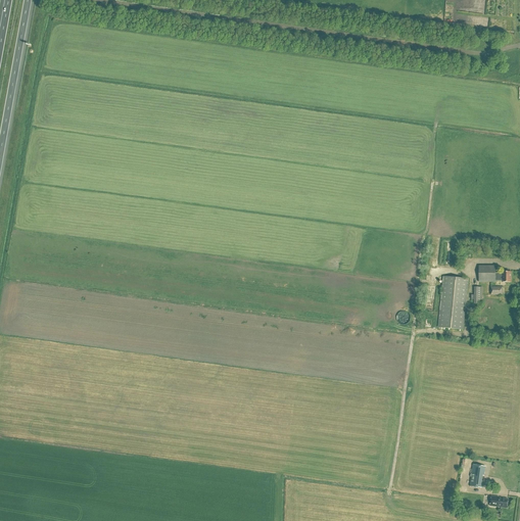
[(451,242),(443,241),(441,257),(448,258),(451,242)]
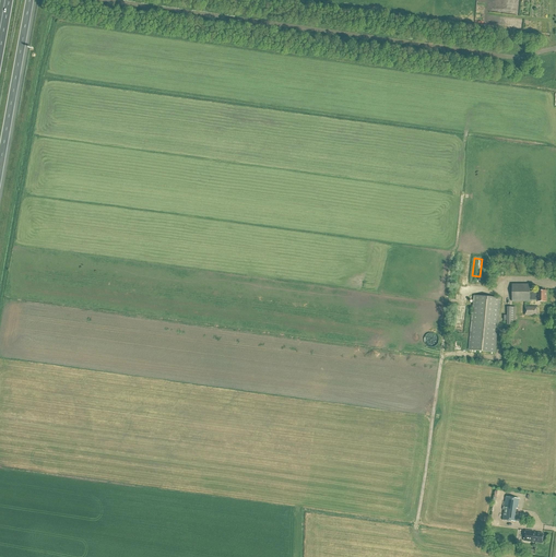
[(537,289),(527,289),(527,282),(509,282),(509,299),(527,299),(527,298),(537,298),(537,300),(543,300),(543,288),(537,288),(537,289)]
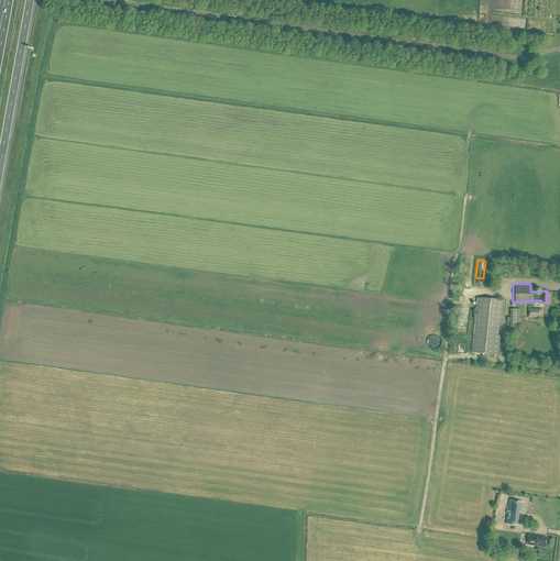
[(496,353),(502,298),(474,296),(469,351),(496,353)]
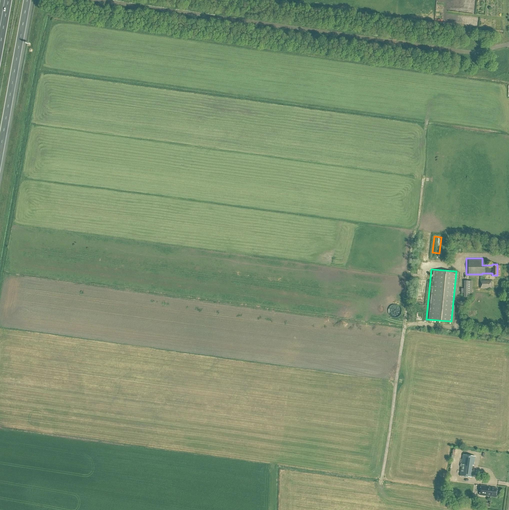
[(472,278),(464,279),(465,294),(473,294),(472,278)]
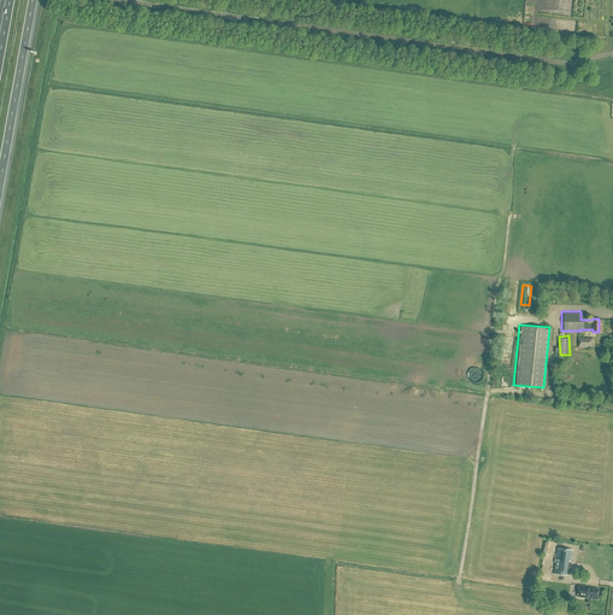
[(563,561),(564,561),(565,550),(552,549),(548,574),(563,575),(564,568),(561,568),(563,561)]
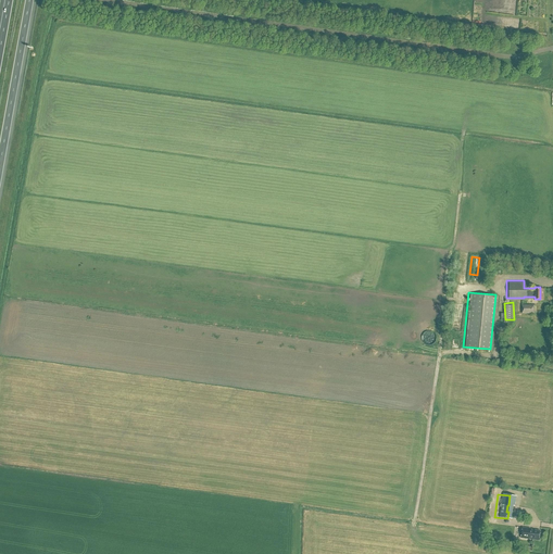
[(536,539),(537,529),(527,528),(527,526),(519,526),(518,536),(536,539)]
